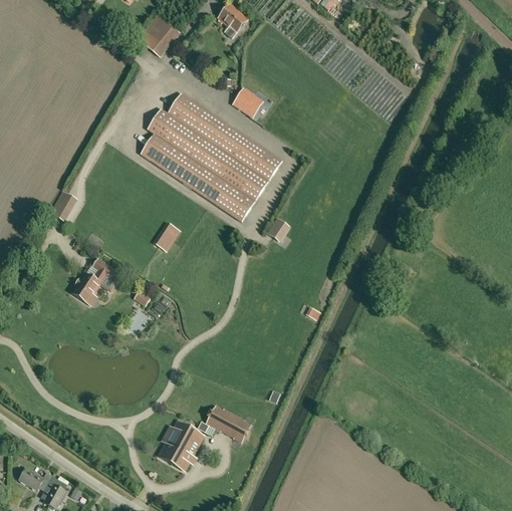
[(220,23),(221,21),(228,26),(226,29),(232,35),(246,19),(228,4),(217,17),(218,18),(217,20),(220,23)]
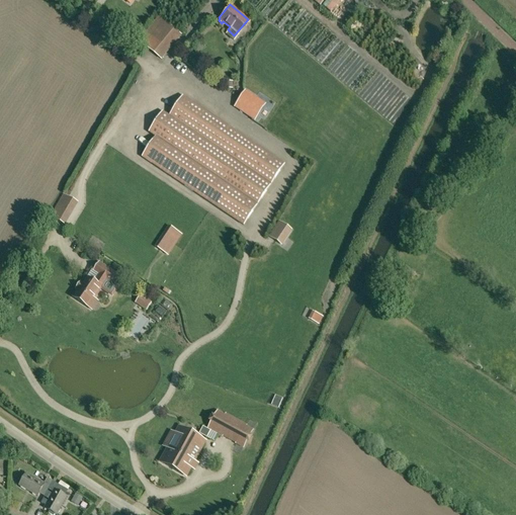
[(178,32),(163,19),(156,13),(136,37),(159,56),(178,32)]
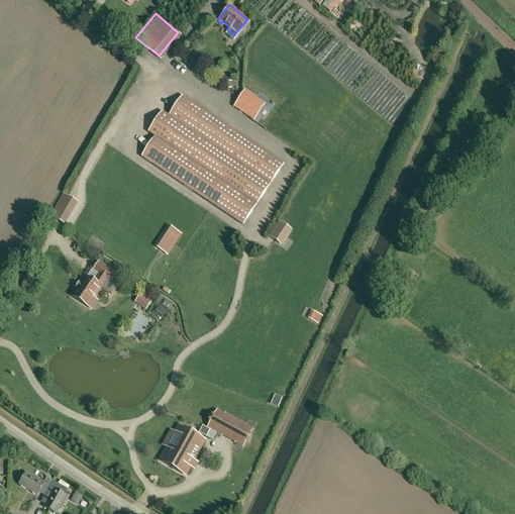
[(432,60),(433,61),(436,56),(435,55),(431,52),(428,58),(432,60)]
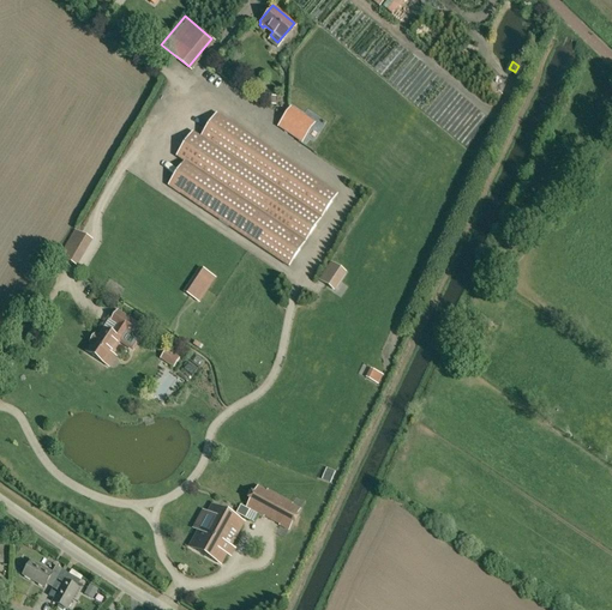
[(167,183),(219,217),(287,264),(335,192),(215,112),(199,134),(191,130),(174,153),(183,159),(167,183)]
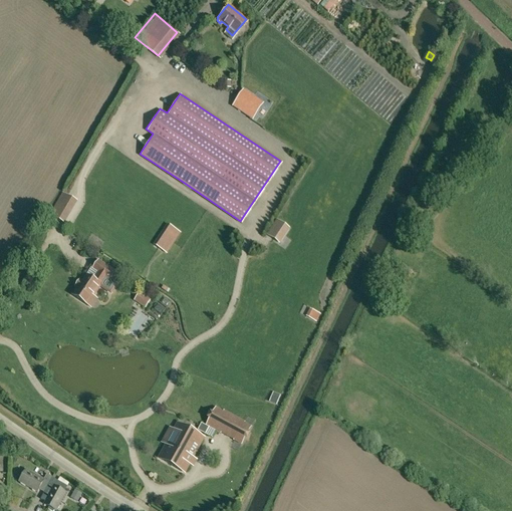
[(61,191),(48,212),(59,219),(72,197),(61,191)]
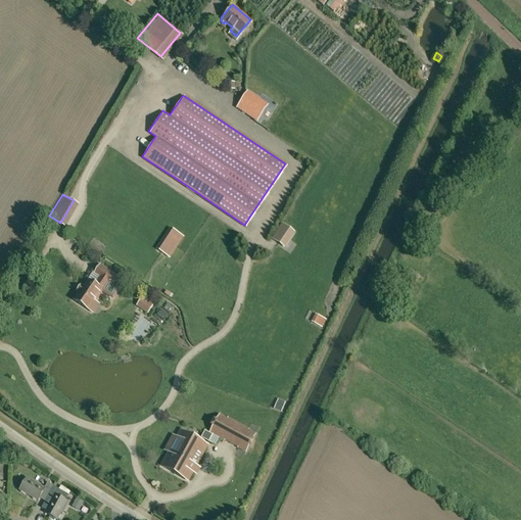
[(283,245),(293,230),(280,221),(270,236),(283,245)]
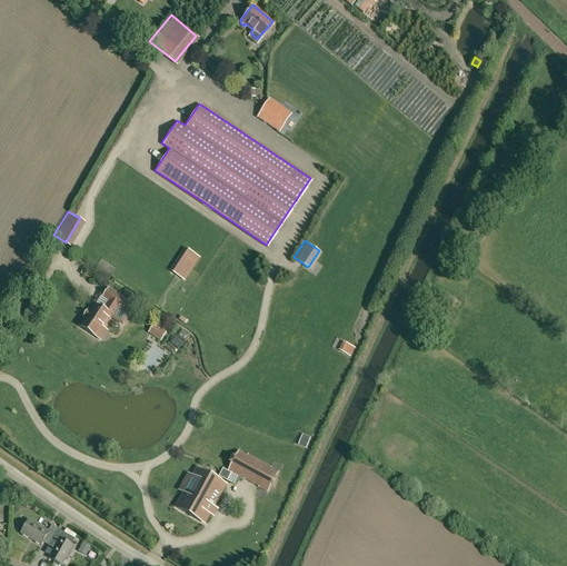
[(196,254),(186,248),(171,270),(180,276),(196,254)]
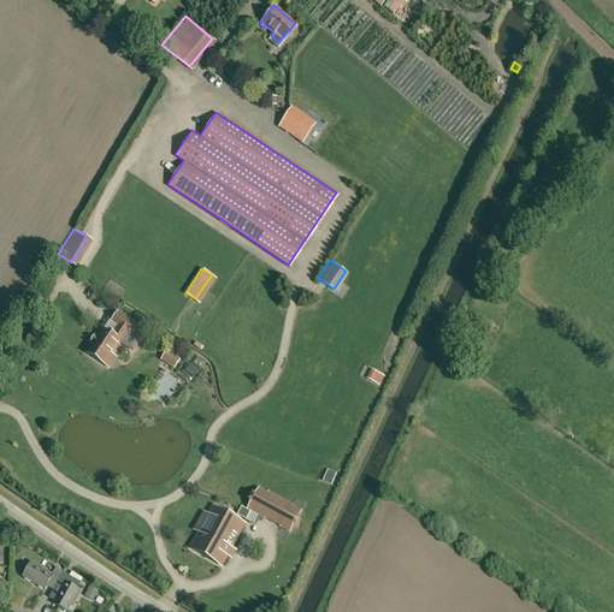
[(92,340),(86,350),(107,364),(114,354),(111,351),(117,340),(131,350),(140,337),(135,333),(140,326),(116,310),(112,316),(108,314),(95,336),(96,336),(93,342),(92,340)]
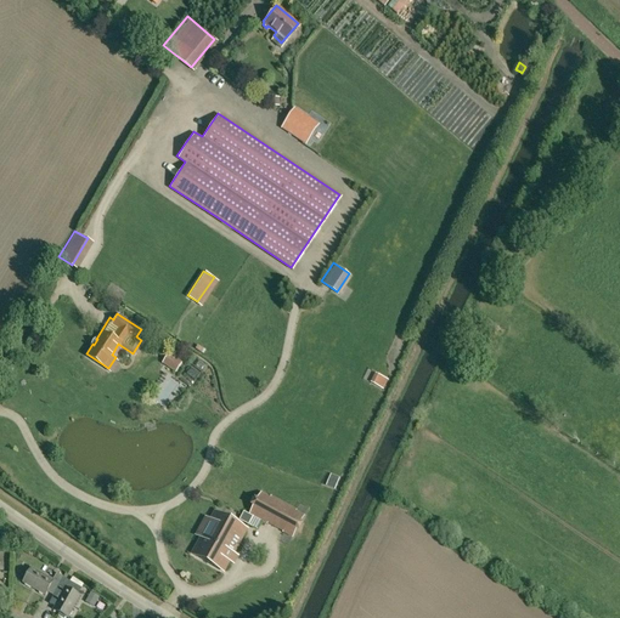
[(174,368),(182,356),(170,347),(162,359),(174,368)]
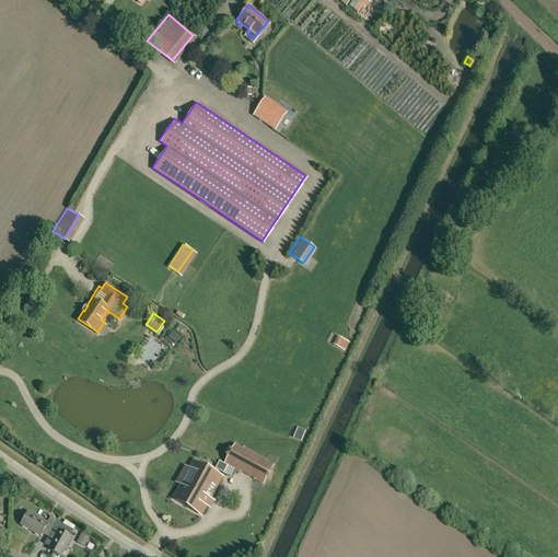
[(334,343),(344,348),(348,339),(338,335),(334,343)]
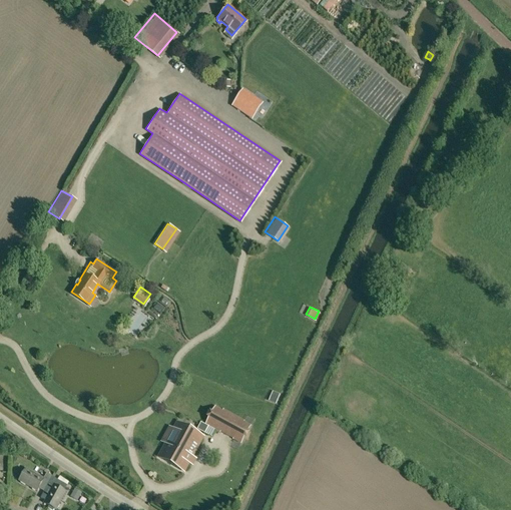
[(277,393),(272,391),(269,399),(273,401),(277,393)]
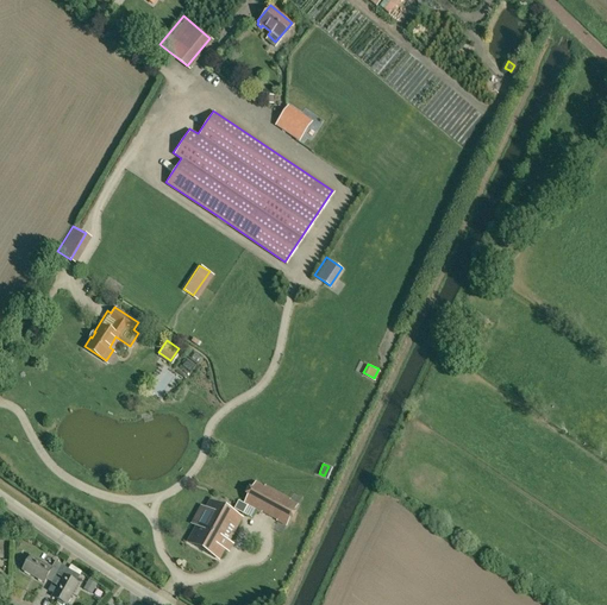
[(243,500),(283,522),(294,503),(254,480),(243,500)]
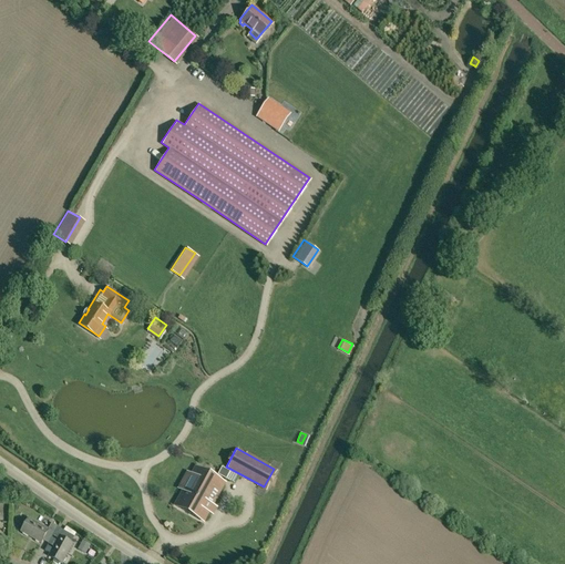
[(173,503),(202,519),(207,509),(206,508),(208,503),(209,504),(223,481),(212,475),(209,479),(202,474),(204,471),(194,465),(189,473),(196,478),(188,491),(182,488),(173,503)]
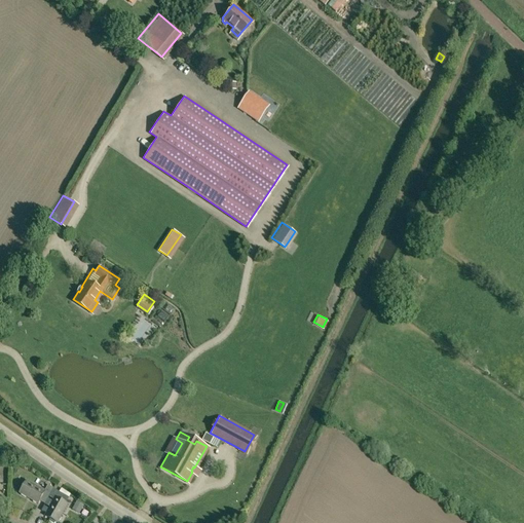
[(43,501),(51,486),(46,482),(42,489),(25,479),(17,490),(36,500),(38,498),(43,501)]
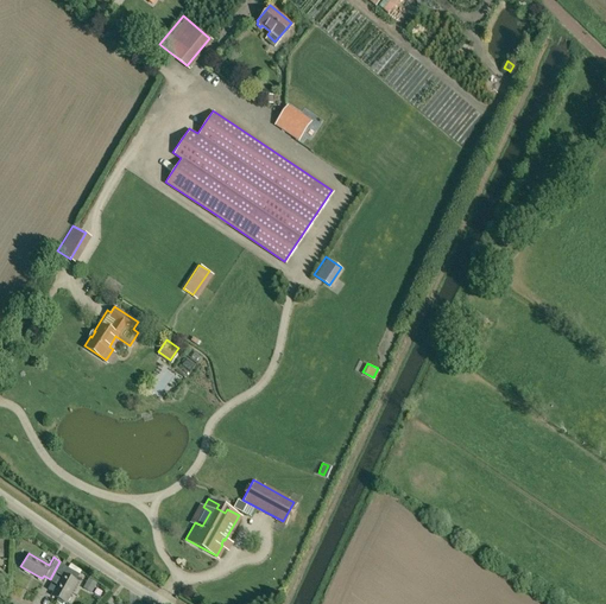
[(69,561),(67,566),(60,561),(50,579),(45,586),(51,590),(50,593),(56,597),(54,599),(61,603),(62,601),(64,601),(76,579),(74,578),(80,570),(69,561)]
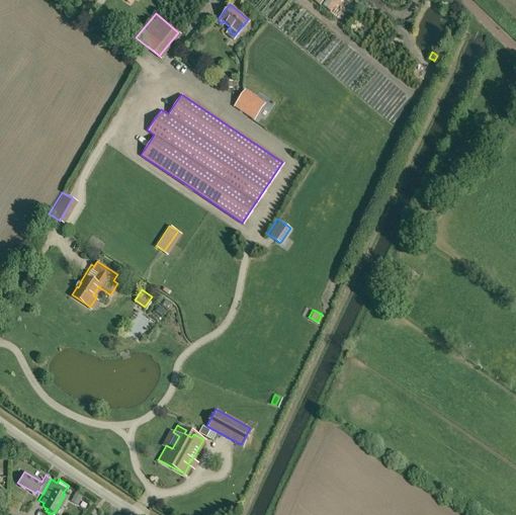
[(71,496),(69,499),(74,502),(77,503),(81,496),(81,495),(74,491),(71,496)]
